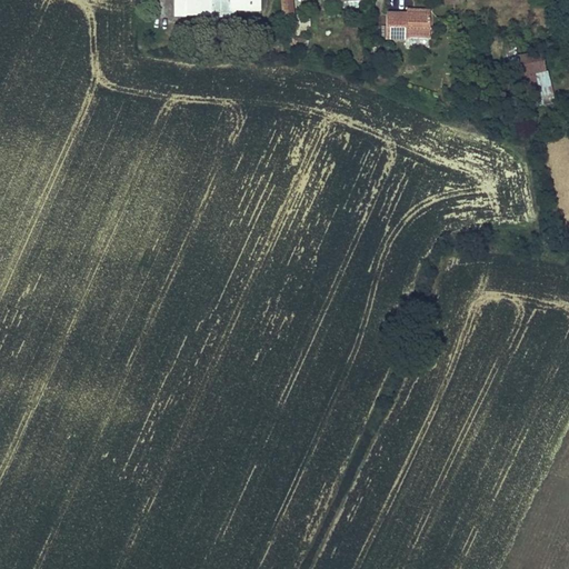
[(173,0),(175,17),(236,17),(236,11),(260,11),(259,0),(173,0)]
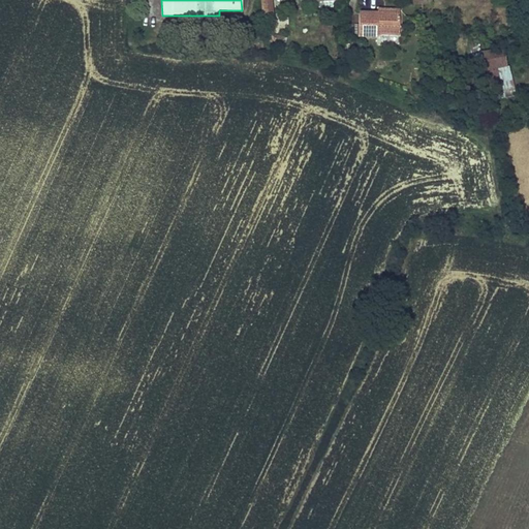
[(271,0),(261,0),(262,16),(272,16),(271,0)]
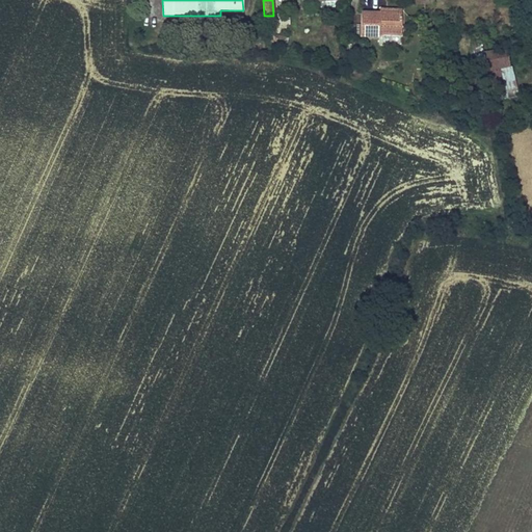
[(401,10),(388,10),(388,14),(379,14),(361,14),(361,36),(379,36),(379,34),(401,34),(401,10)]
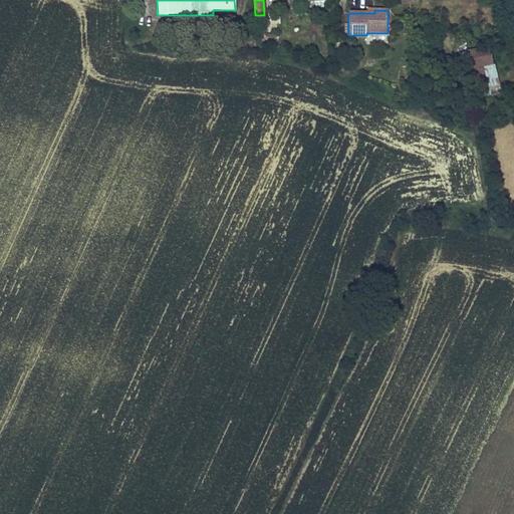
[(264,39),(276,44),(278,38),(266,34),(265,35),(262,34),(261,37),(264,38),(264,39)]
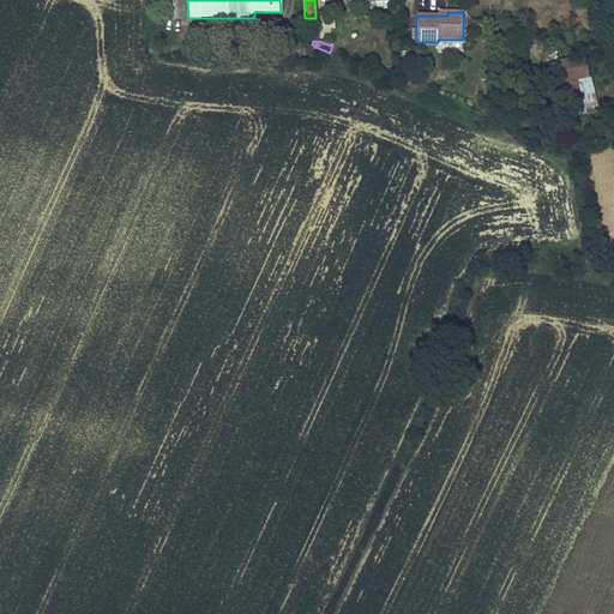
[(600,110),(585,58),(560,64),(565,80),(564,82),(569,100),(567,100),(572,118),(600,110)]
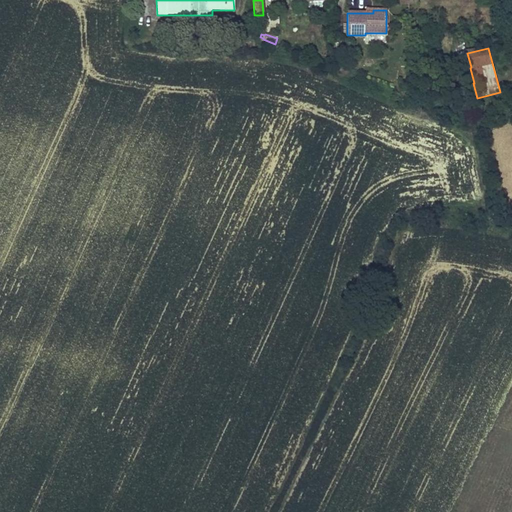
All buildings are outlined.
